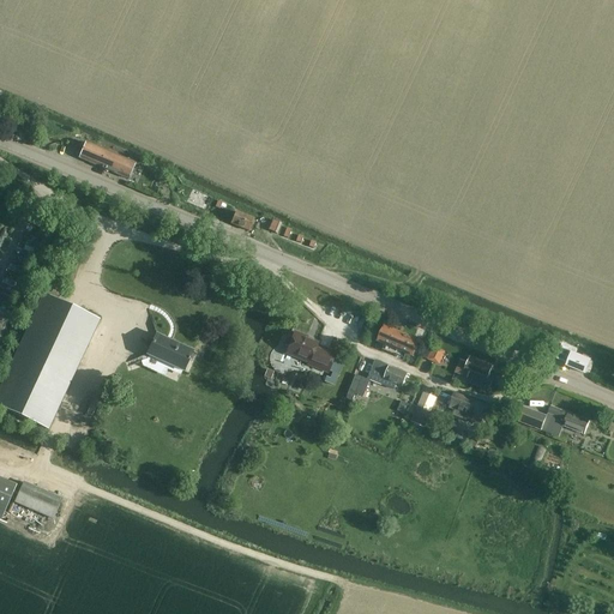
[(127,180),(133,168),(133,166),(85,144),(79,158),(127,180)]
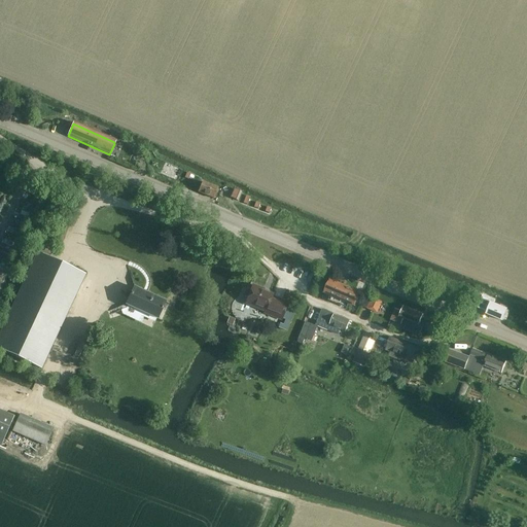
[(213,199),(216,191),(216,189),(202,183),(198,192),(213,199)]
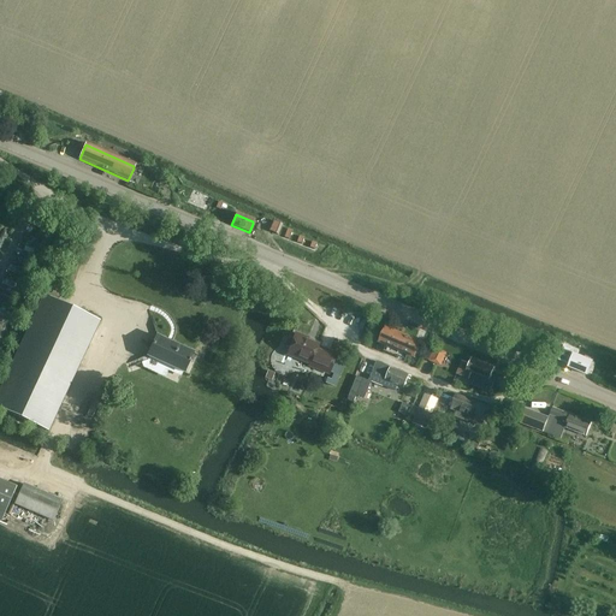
[(273,221),(268,231),(278,235),(282,226),(282,225),(273,221)]
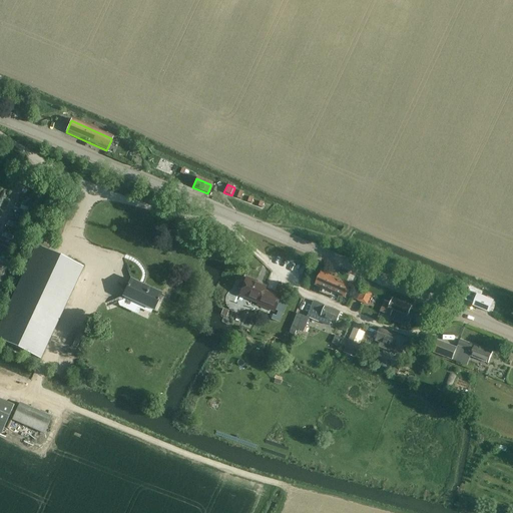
[(0,339),(40,358),(82,267),(37,245),(0,326),(0,339)]
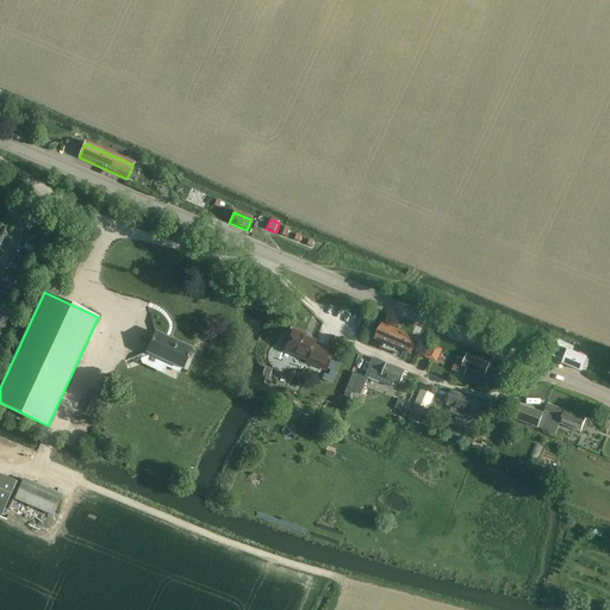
[(381,324),(375,338),(410,353),(416,338),(416,337),(381,323),(381,324)]
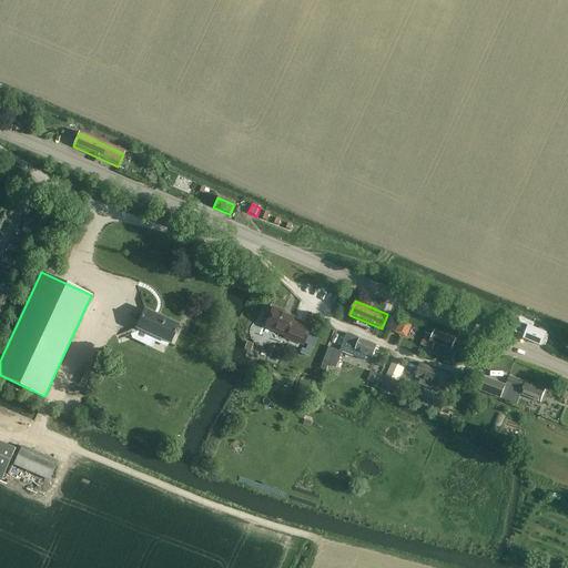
[(283,314),(284,313),(273,308),(271,314),(267,313),(265,313),(263,318),(264,321),(266,322),(264,328),(272,331),(272,333),(277,335),(280,332),(286,335),(285,337),(303,345),(310,330),(292,323),(294,318),(283,314)]
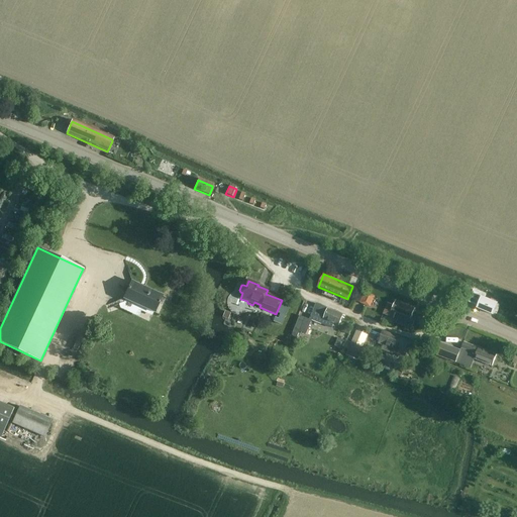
[(154,314),(163,297),(133,283),(125,301),(154,314)]
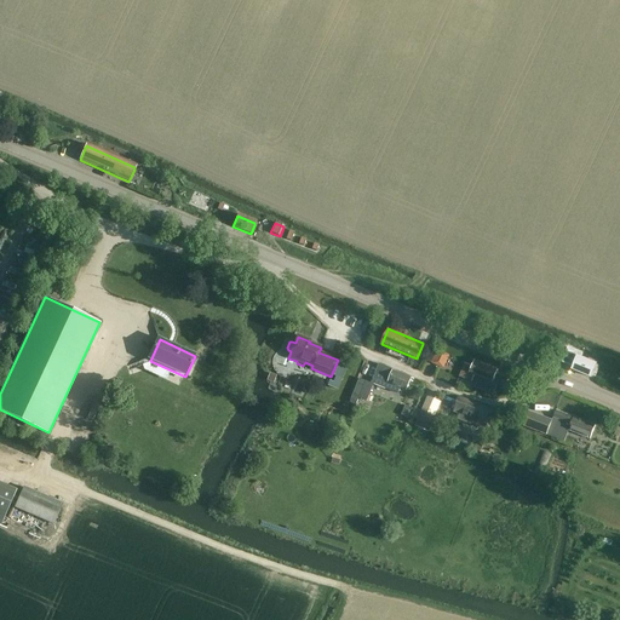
[(587,361),(581,359),(583,354),(568,348),(562,363),(573,367),(572,371),(591,378),(597,365),(597,362),(589,360),(587,361)]
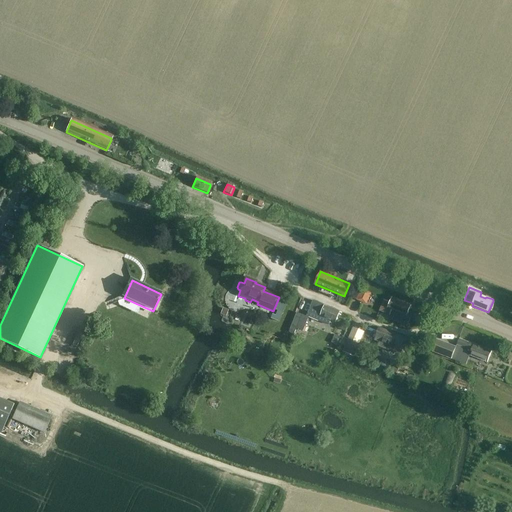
[(370,293),(361,289),(356,300),(365,304),(370,293)]
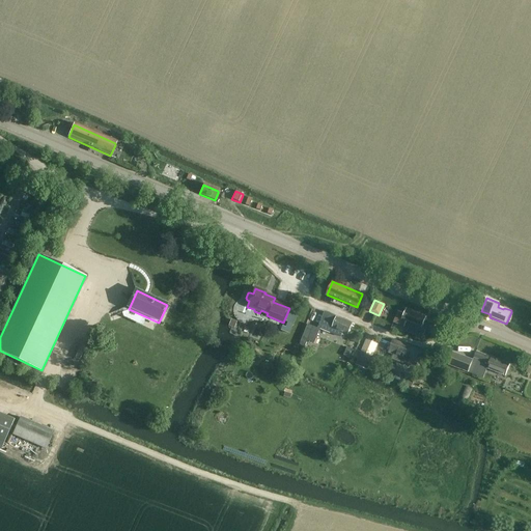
[(421,329),(426,317),(407,309),(402,319),(400,318),(398,325),(404,327),(407,323),(421,329)]
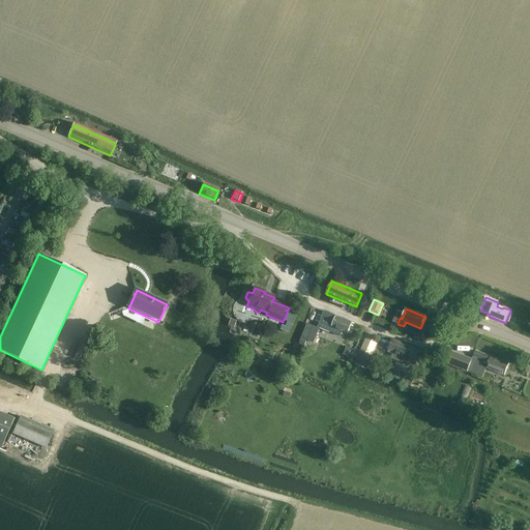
[(347,335),(351,324),(324,313),(320,323),(331,327),(330,329),(347,335)]
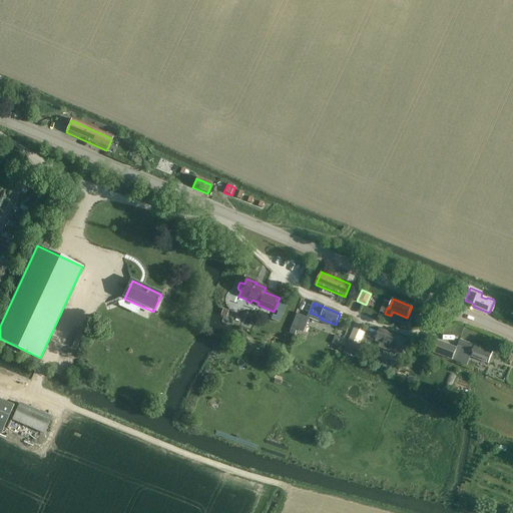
[(303,316),(297,330),(304,333),(310,319),(308,318),(303,316)]
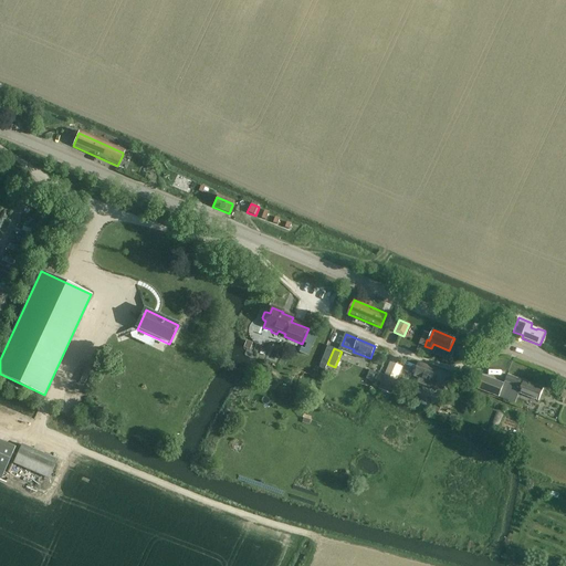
[(444,394),(451,376),(419,364),(415,376),(419,378),(418,383),(444,394)]
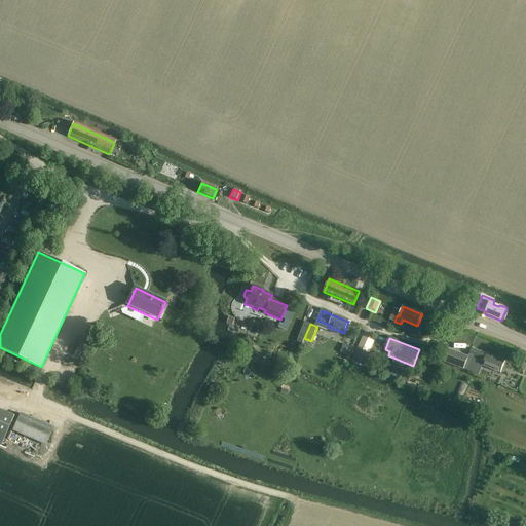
[(363,367),(369,353),(358,348),(351,362),(363,367)]
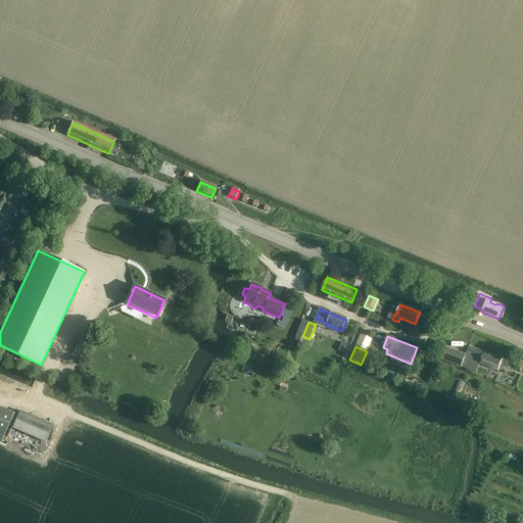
[(497,371),(502,360),(469,346),(466,352),(481,359),(479,364),(497,371)]
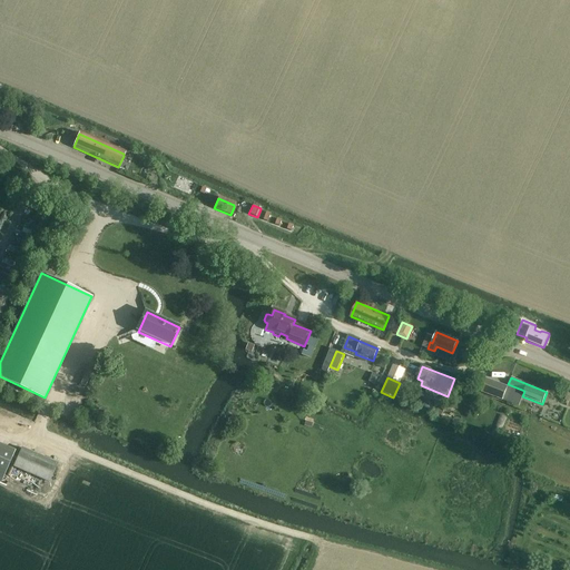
[(502,401),(508,386),(487,379),(481,392),(502,401)]
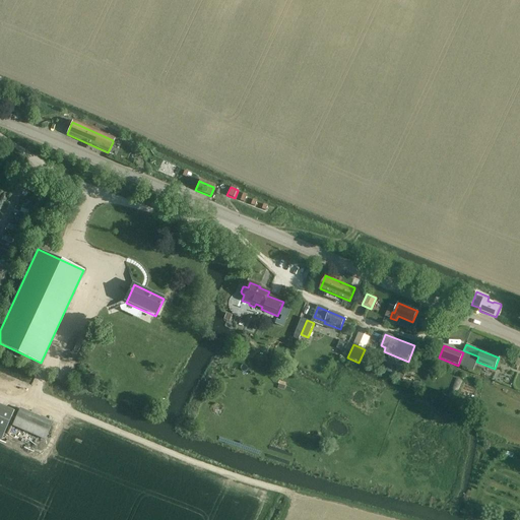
[(455,379),(451,390),(453,391),(452,393),(456,395),(462,381),(455,379)]
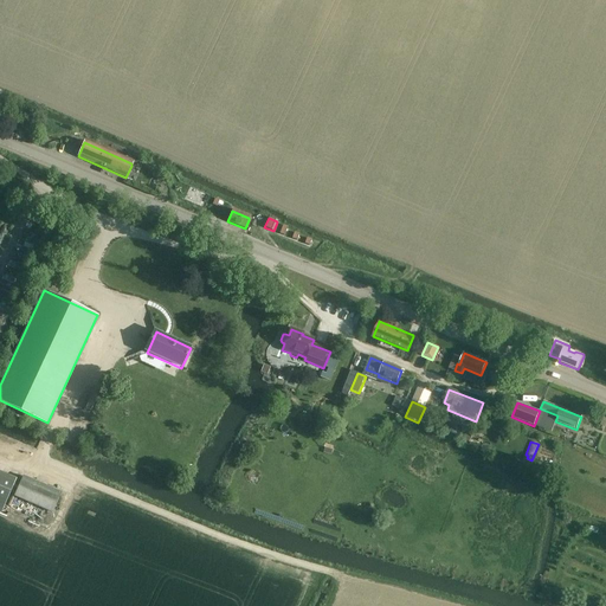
[(0,513),(1,514),(17,479),(0,471),(0,513)]
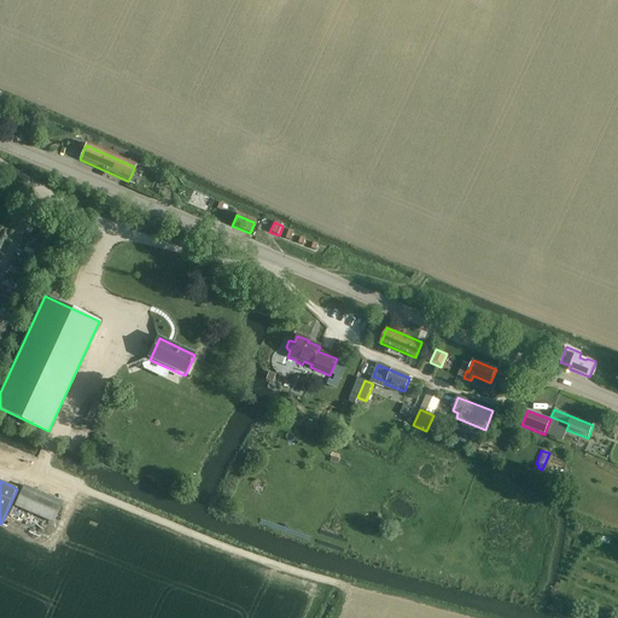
[(53,524),(63,502),(23,485),(13,507),(53,524)]
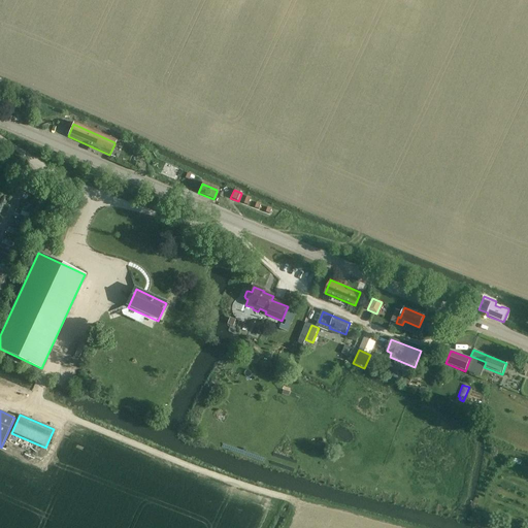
All buildings are outlined.
